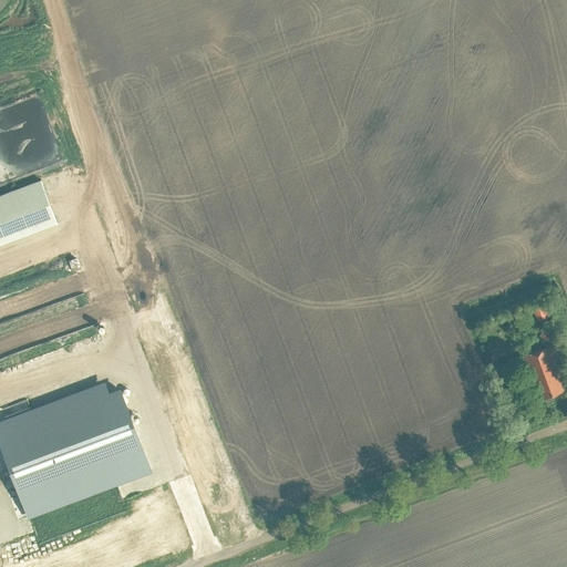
[(0,243),(57,222),(41,179),(0,194),(0,243)]
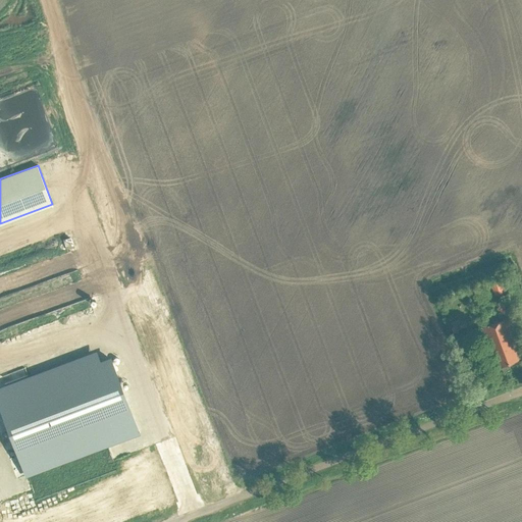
[(491,283),(496,294),(506,291),(502,279),(491,283)]
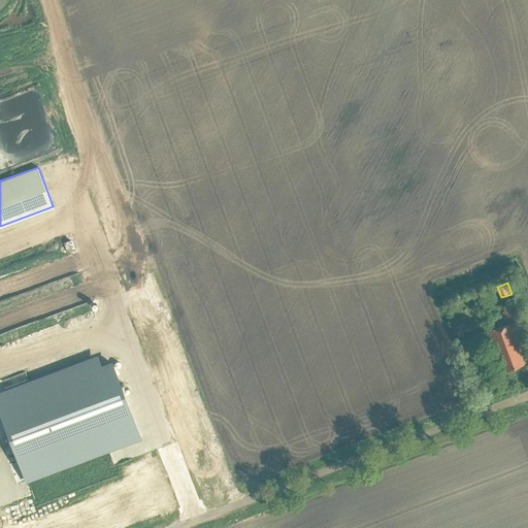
[(524,348),(514,321),(489,330),(499,357),(502,356),(507,368),(525,362),(520,350),(524,348)]
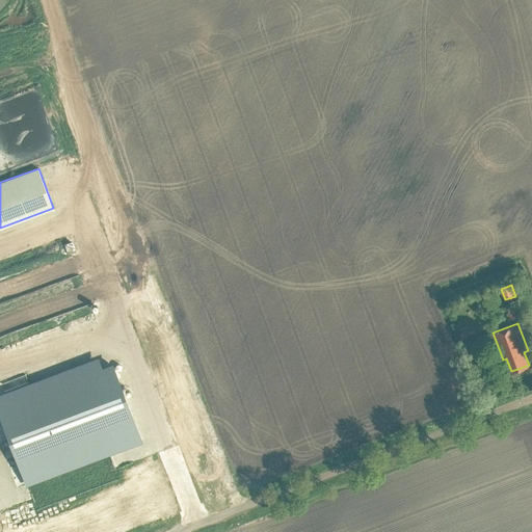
[(468,324),(459,327),(463,339),(469,337),(466,330),(469,328),(468,324)]
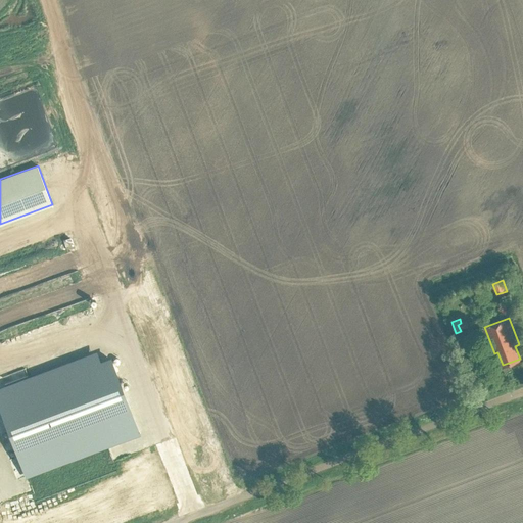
[(96,350),(0,387),(0,410),(26,479),(140,435),(110,355),(100,360),(96,350)]
